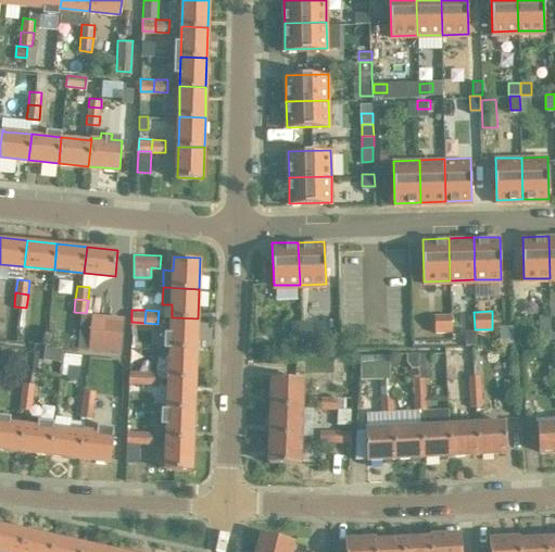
[(465,312),(465,325),(474,325),(474,312),(465,312)]
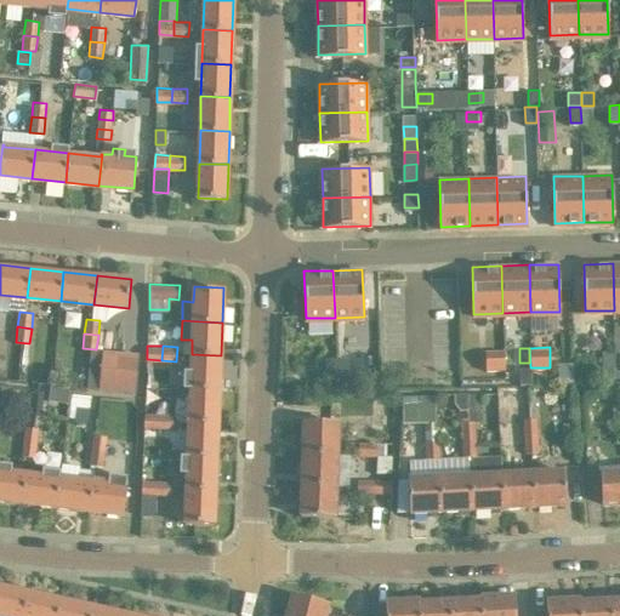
[(505,349),(504,349),(485,349),(487,369),(506,369),(505,349)]
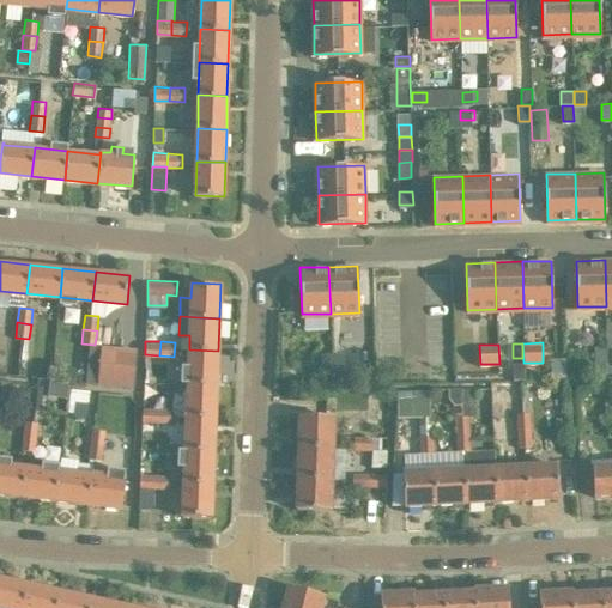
[(606,346),(595,346),(597,362),(606,360),(606,346)]
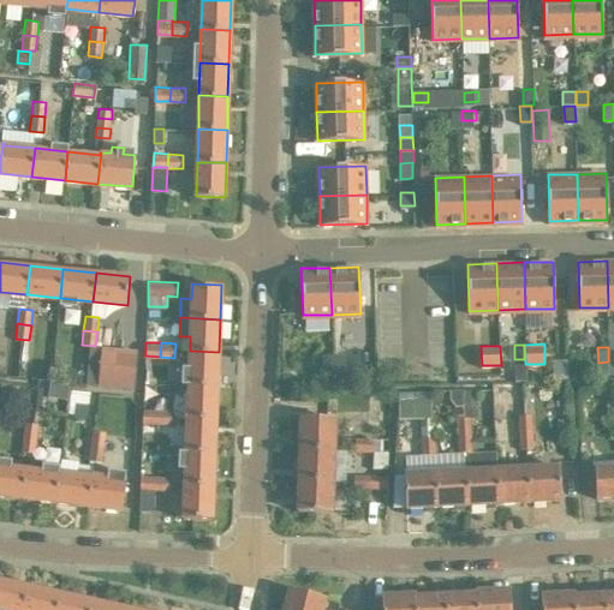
[(571,375),(586,375),(586,348),(571,348),(571,375)]
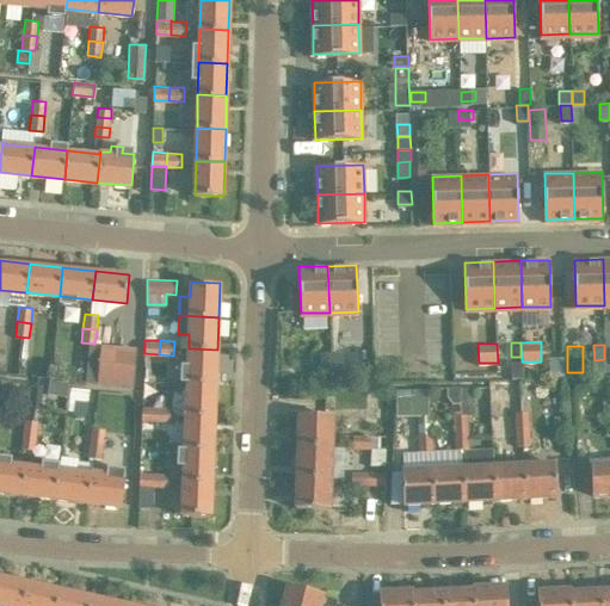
[(98,381),(134,383),(137,350),(102,347),(98,381)]
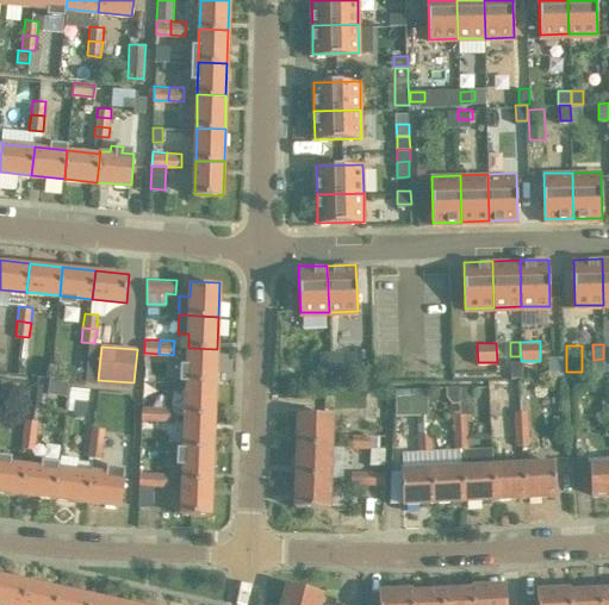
[(217,349),(188,348),(187,381),(216,382),(217,349)]
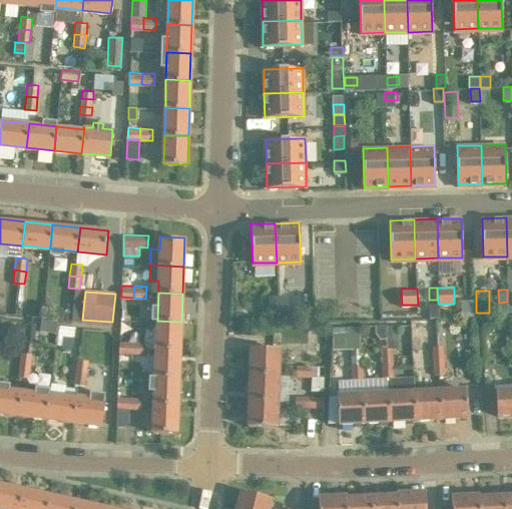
[(288,308),(288,295),(279,296),(280,308),(288,308)]
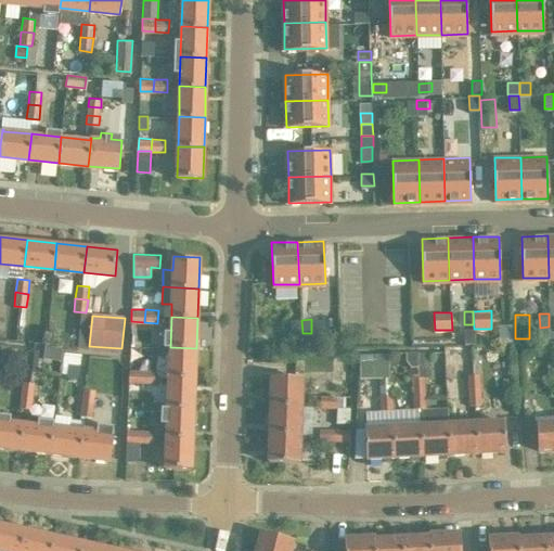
[(293,320),(293,334),(303,333),(301,320),(293,320)]
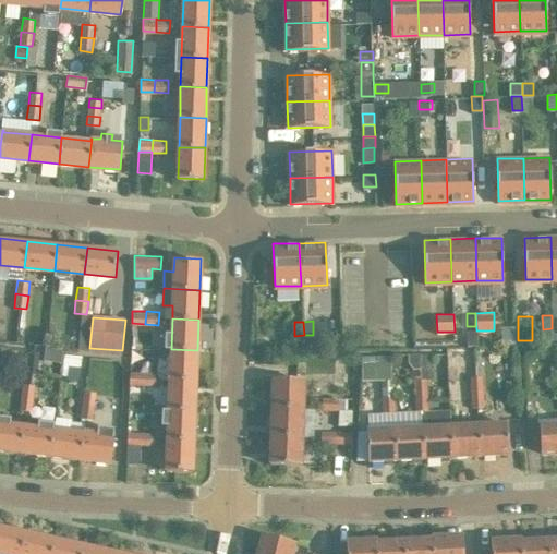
[(171,349),(169,378),(196,380),(197,350),(171,349)]
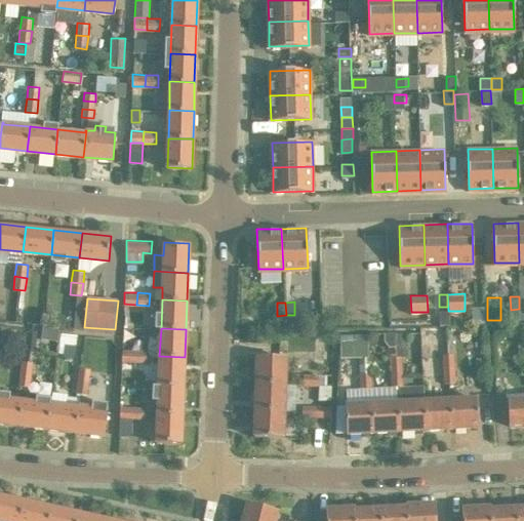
[(395,331),(384,331),(385,339),(388,346),(396,346),(395,331)]
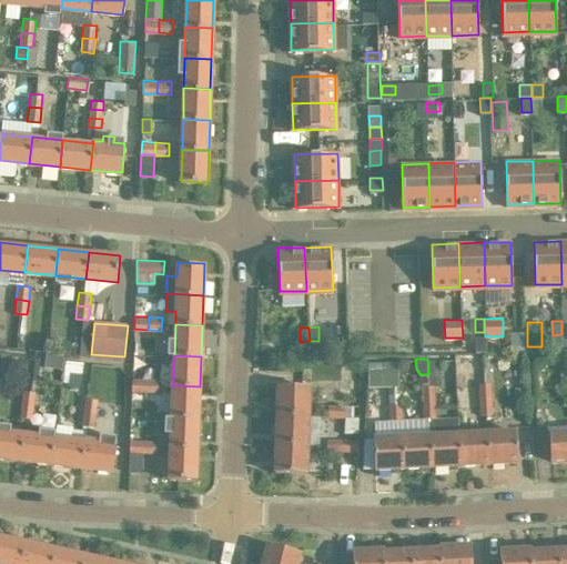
[(83,363),(66,361),(63,382),(69,382),(70,371),(82,372),(83,363)]
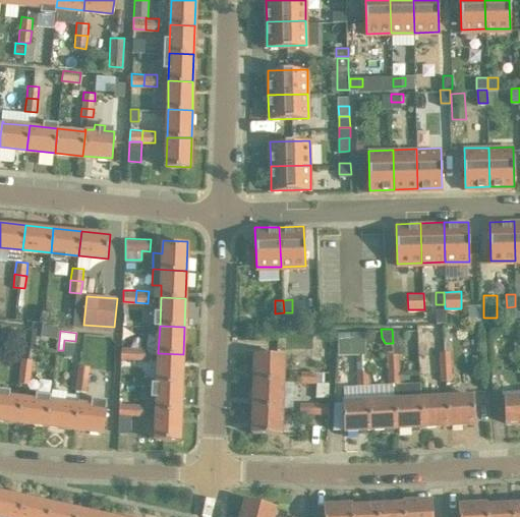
[(366,343),(365,331),(337,332),(338,343),(366,343)]
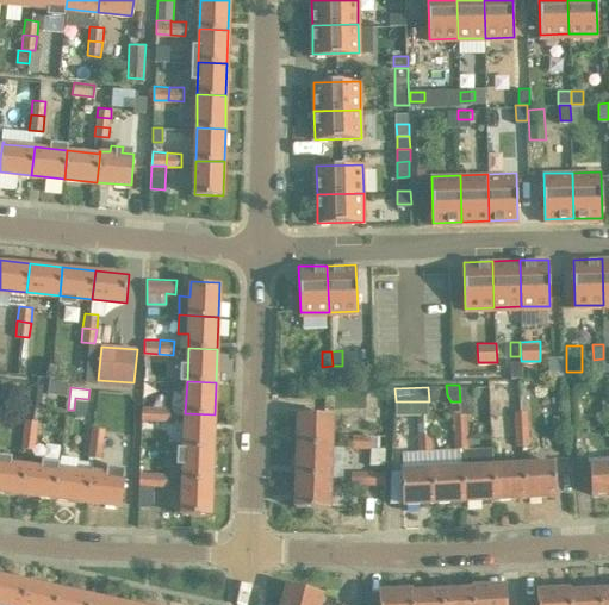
[(156,419),(156,405),(142,405),(141,418),(156,419)]
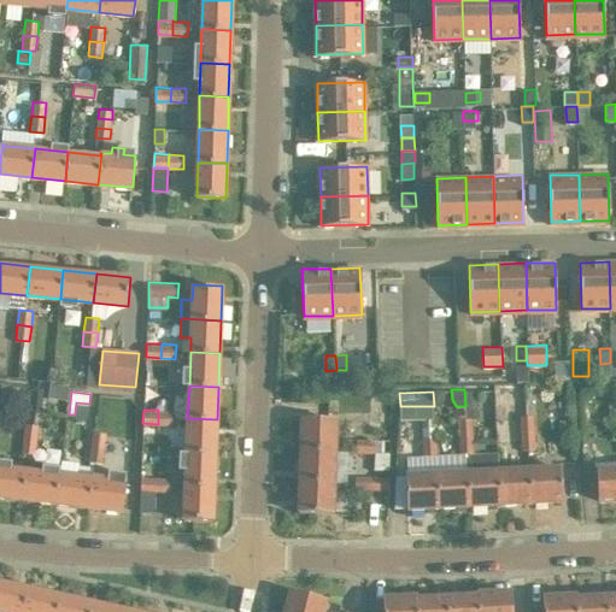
[(172,425),(174,411),(158,410),(158,424),(172,425)]
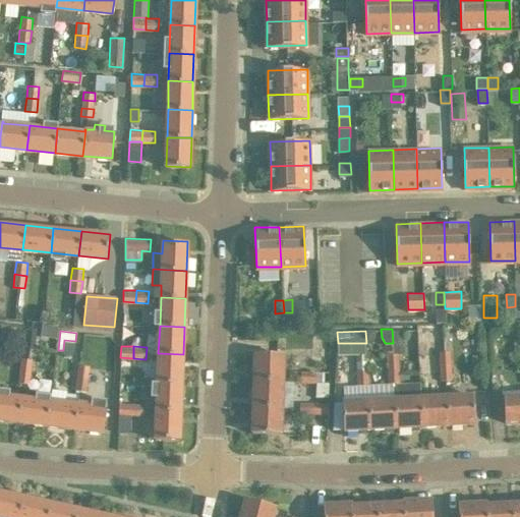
[(452,364),(451,349),(439,350),(440,364),(452,364)]
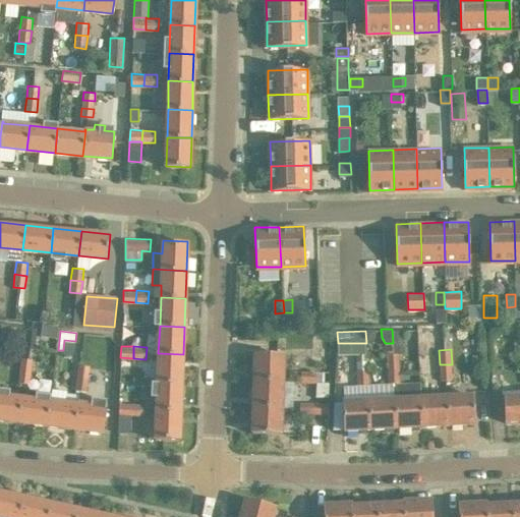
[(255,352),(254,379),(283,380),(284,353),(255,352)]
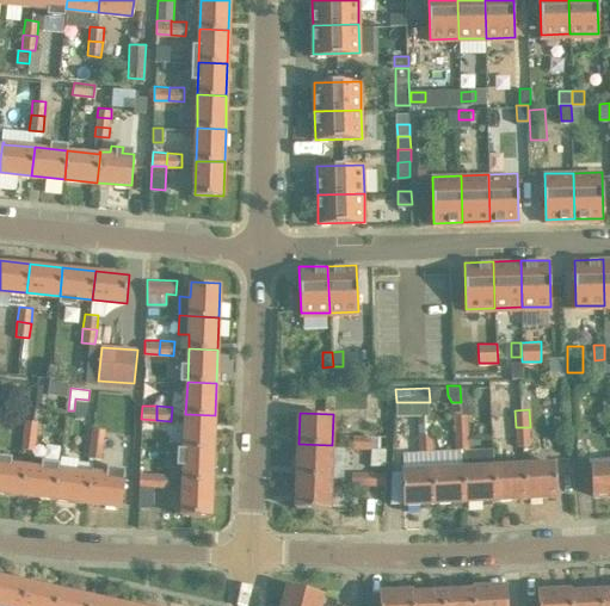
[(469,430),(468,413),(454,414),(455,431),(469,430)]
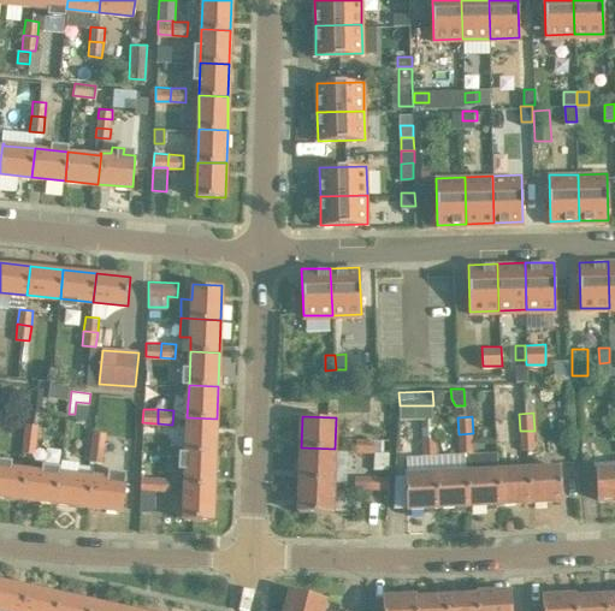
[(217,419),(187,417),(185,451),(216,452),(217,419)]
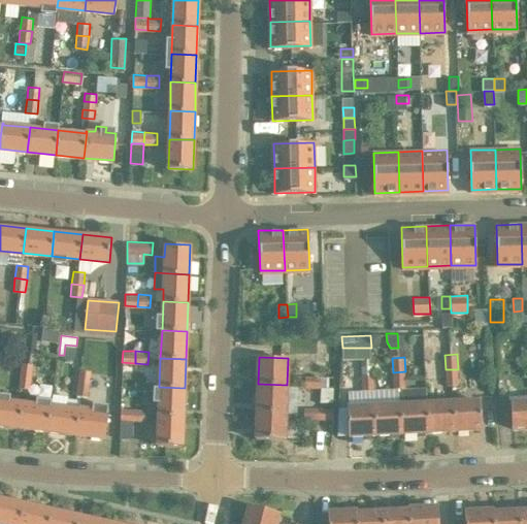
[(32,375),(34,363),(22,361),(21,374),(32,375)]
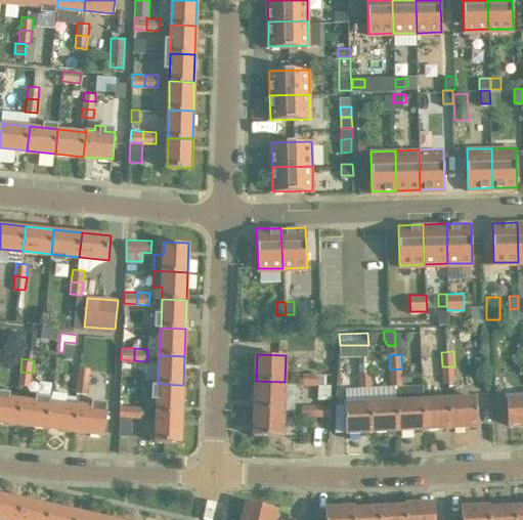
[(358,362),(359,371),(371,371),(371,362),(368,362),(358,362)]
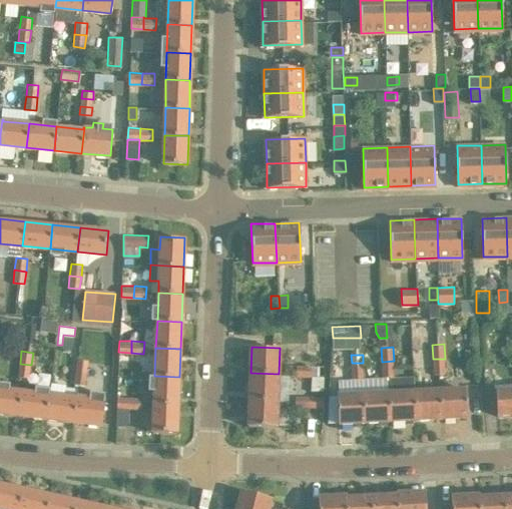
[(86,368),(87,361),(76,359),(75,367),(86,368)]
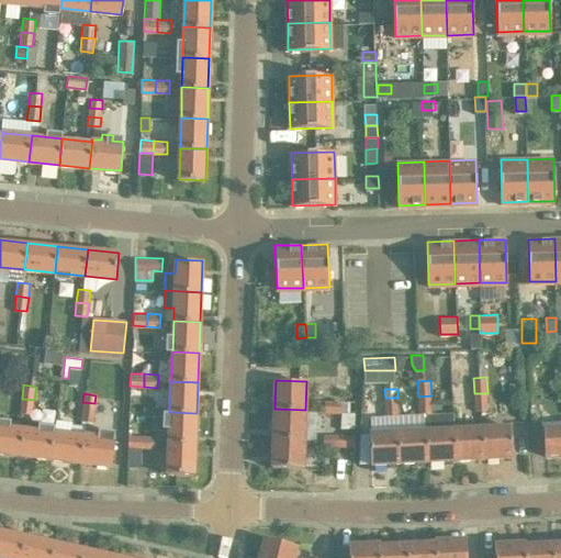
[(489,409),(487,393),(474,393),(475,410),(489,409)]
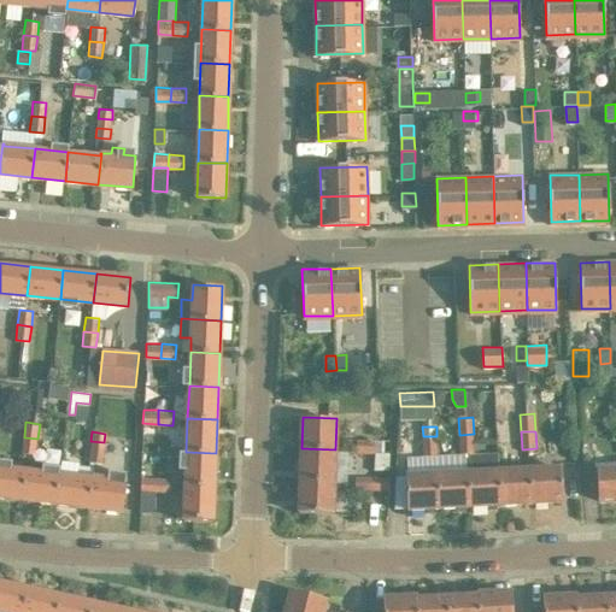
[(475,452),(474,434),(459,435),(461,452),(475,452)]
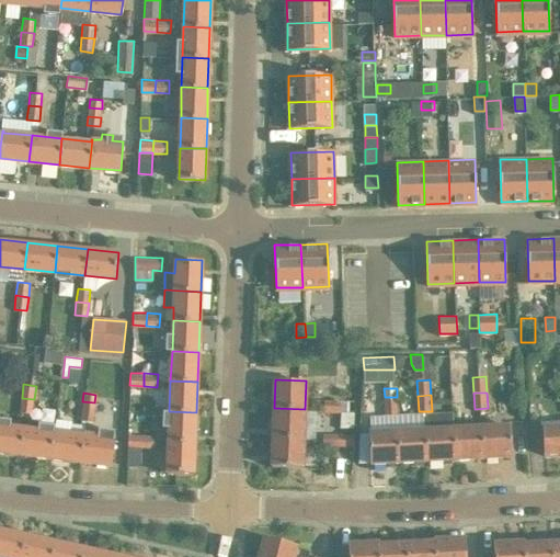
[(398,413),(397,397),(384,397),(385,413),(398,413)]
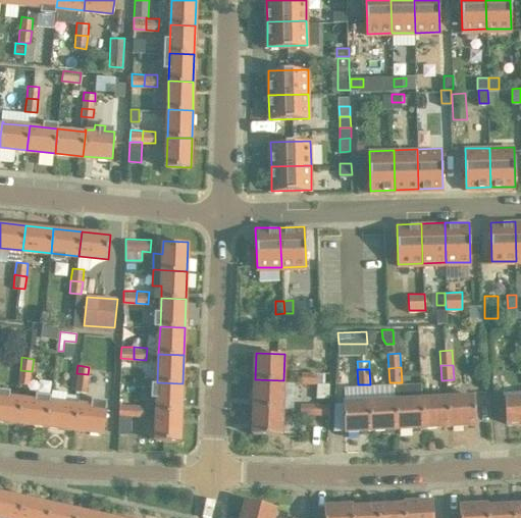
[(30,383),(32,371),(20,370),(18,382),(30,383)]
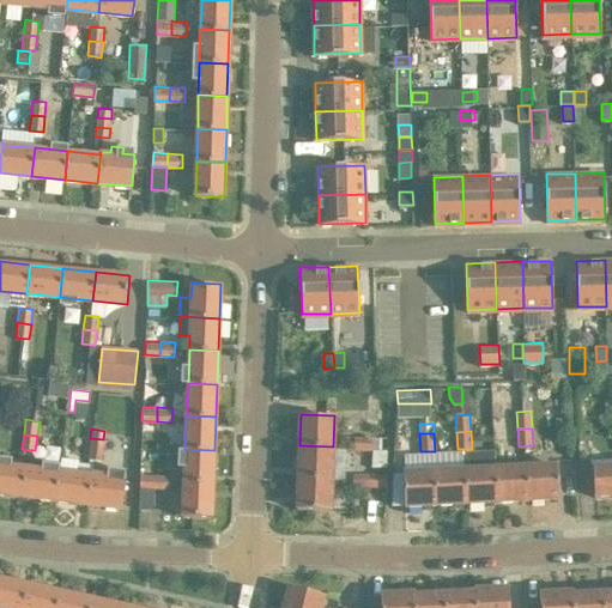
[(355,435),(353,449),(371,449),(371,435),(355,435)]
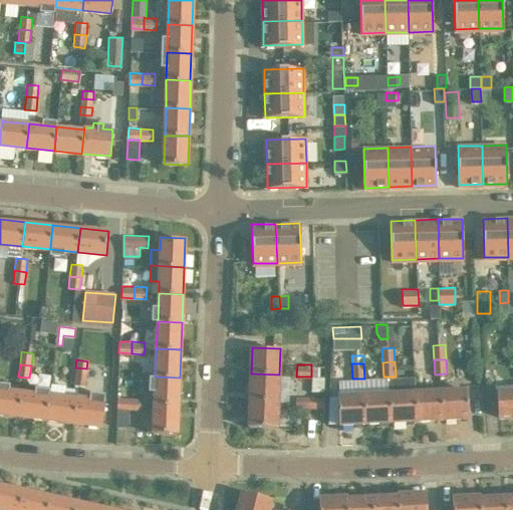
[(251,373),(250,400),(278,401),(287,401),(288,374),(279,374),(251,373)]
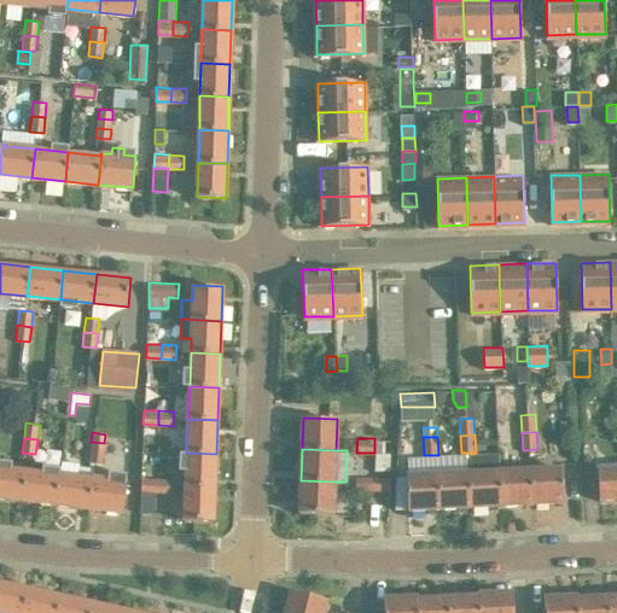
[(102,462),(103,453),(89,451),(88,461),(102,462)]
